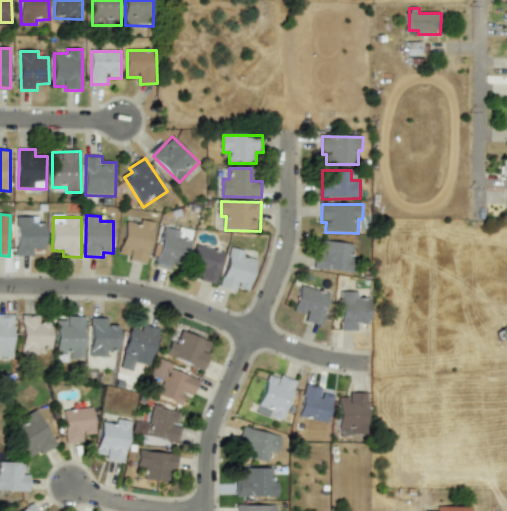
[(46,219),(18,218),(17,256),(35,256),(35,250),(46,250),(46,219)]
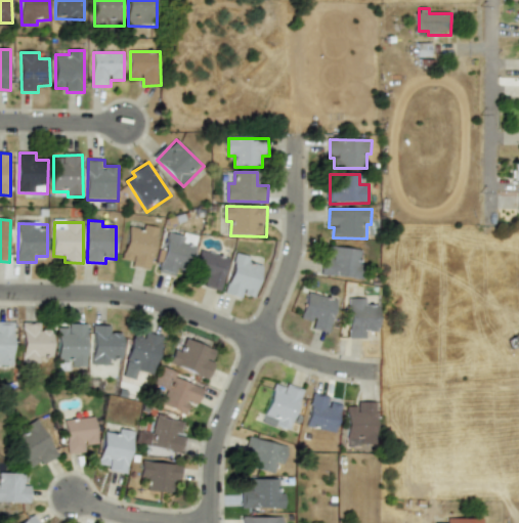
[(131,227),(124,260),(134,262),(133,266),(150,270),(161,228),(145,225),(144,230),(131,227)]
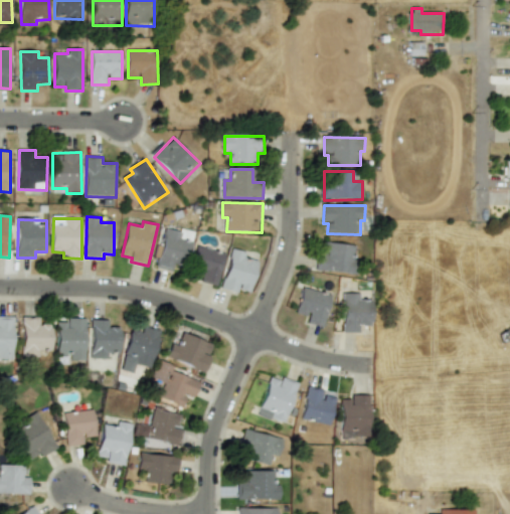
[(160,269),(185,272),(190,232),(165,229),(160,269)]
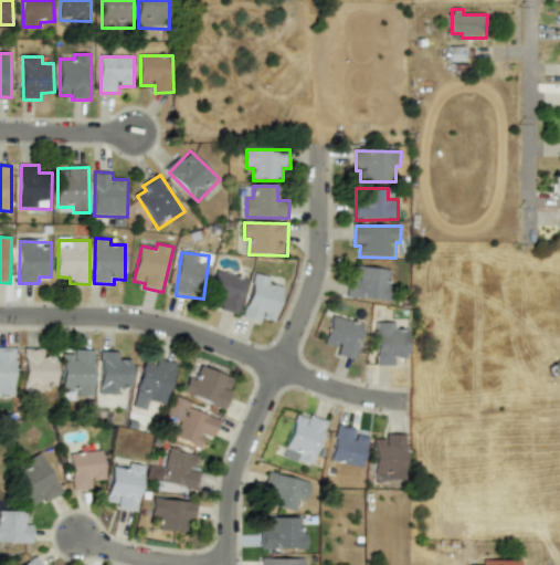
[(393,272),(355,267),(350,296),(389,302),(393,272)]
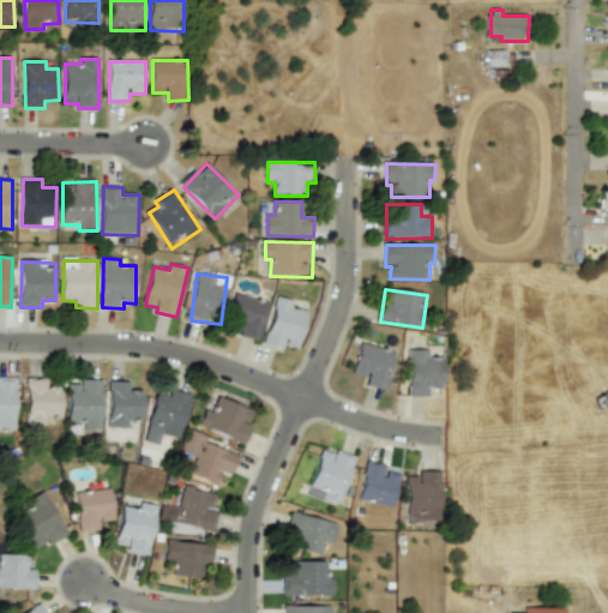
[(271,304),(236,294),(228,324),(244,328),(241,336),(260,342),(271,304)]
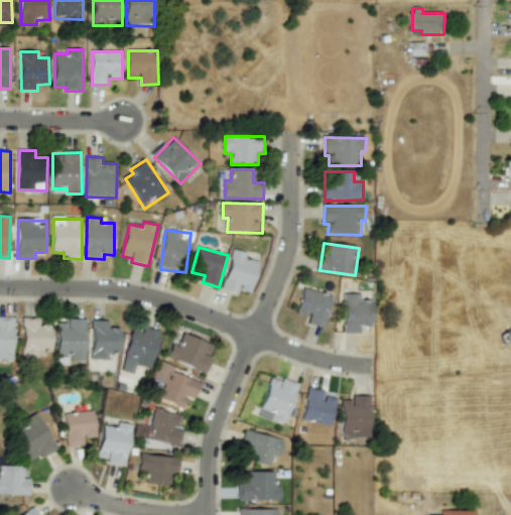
[(259,261),(247,259),(248,253),(233,250),(225,290),(253,295),(259,261)]
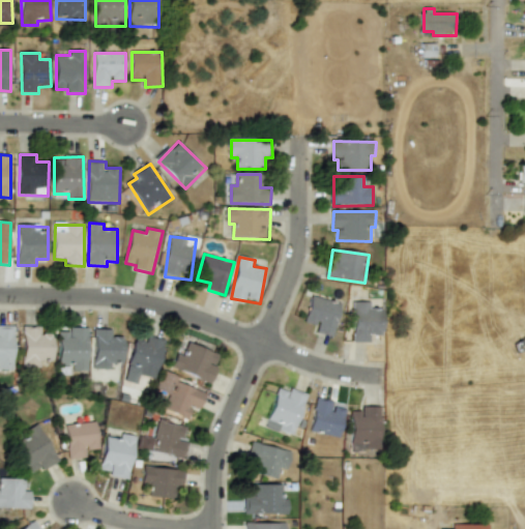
[(319,333),(336,338),(344,303),(314,296),(307,323),(320,326),(319,333)]
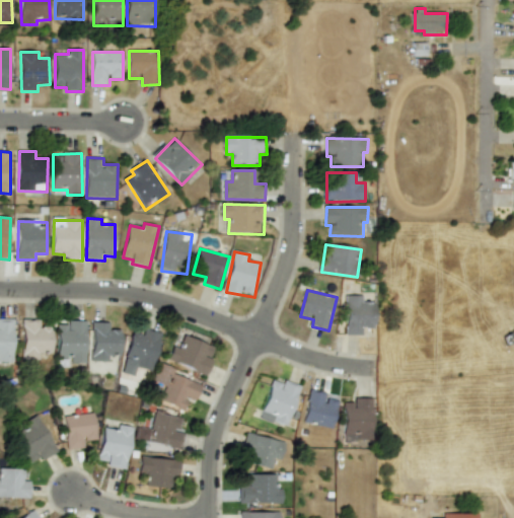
[(348,336),(365,336),(365,328),(376,328),(377,303),(365,303),(365,297),(348,296),(348,336)]
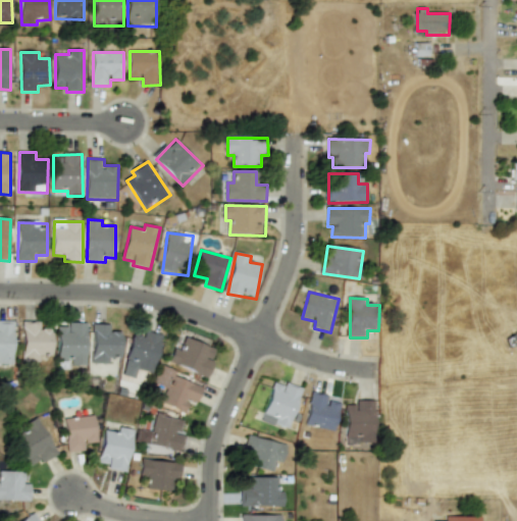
[(0,365),(14,366),(15,322),(0,321),(0,365)]
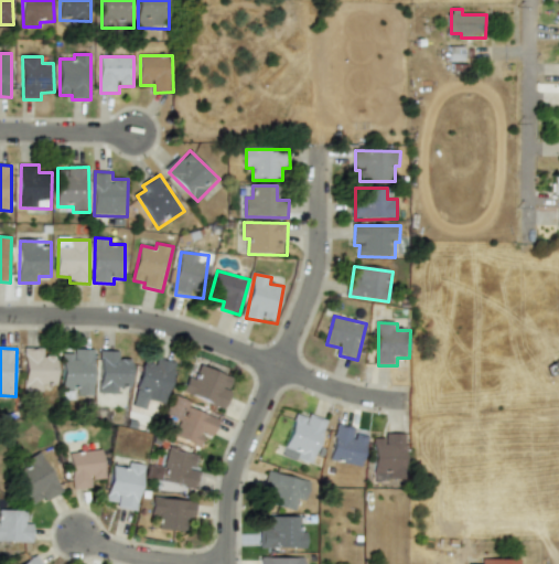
[(57,386),(58,357),(44,357),(45,349),(27,349),(25,391),(46,392),(46,385),(57,386)]
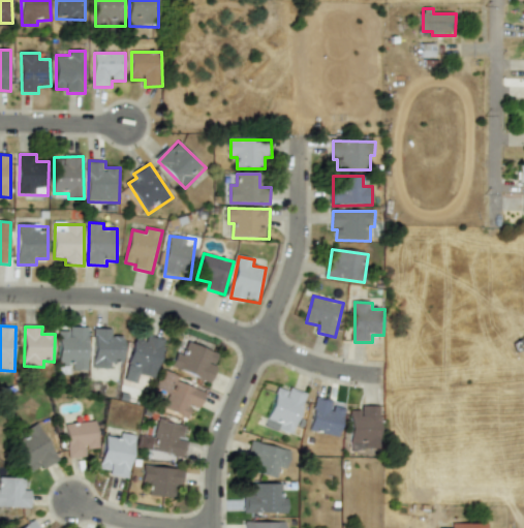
[(74,371),(90,370),(89,329),(59,330),(60,366),(74,365),(74,371)]
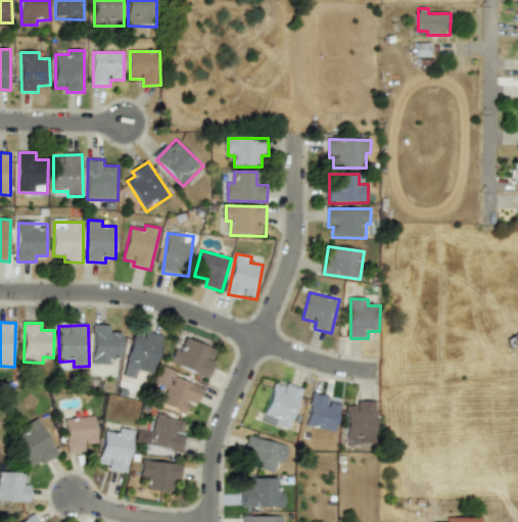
[(112,326),(95,325),(94,365),(111,365),(111,357),(123,358),(123,333),(112,333),(112,326)]
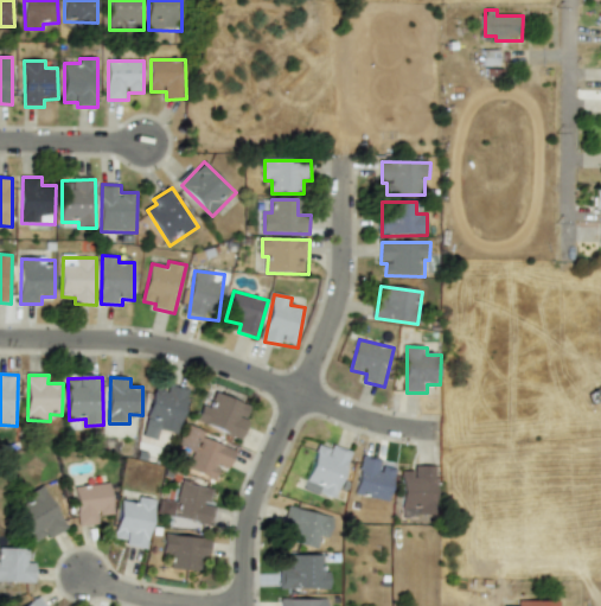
[(177,434),(191,390),(171,384),(168,391),(157,388),(148,415),(161,420),(159,428),(177,434)]
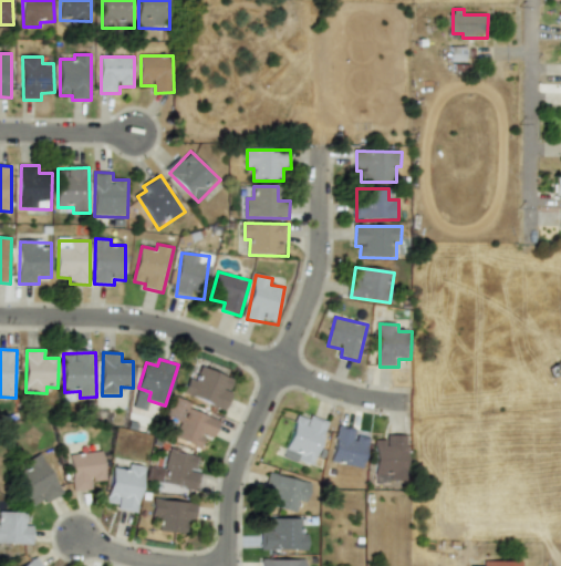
[(185,393),(227,411),(235,392),(231,391),(236,380),(203,367),(197,381),(191,379),(185,393)]
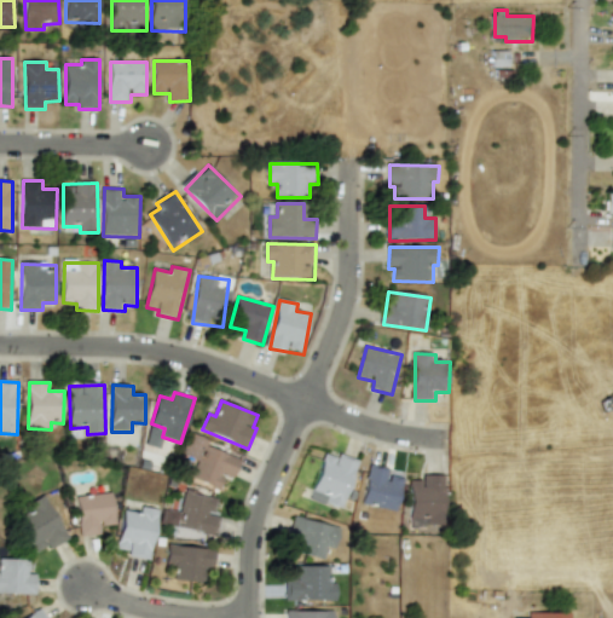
[(243,460),(209,446),(212,442),(191,433),(183,455),(200,461),(192,479),(220,490),(226,475),(235,479),(243,460)]
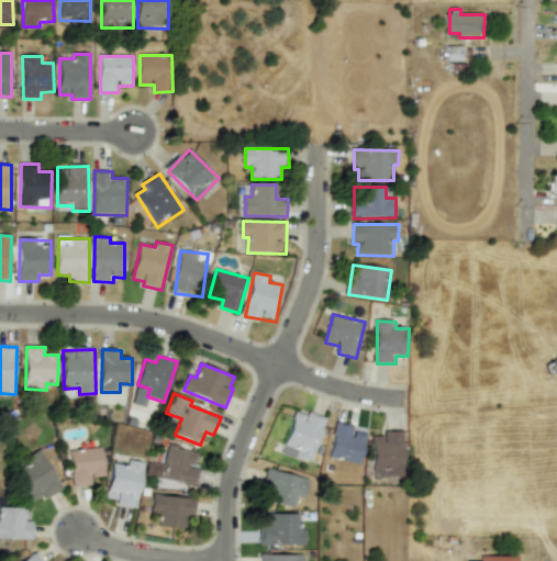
[(314,462),(326,418),(297,411),(285,453),(314,462)]
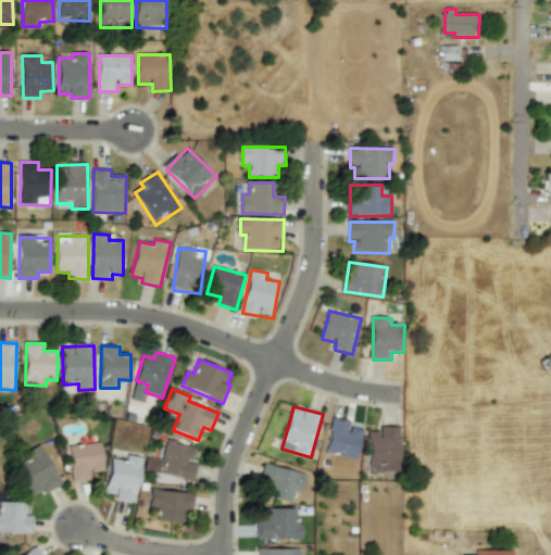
[(353,420),(335,418),(328,454),(360,459),(364,430),(352,428),(353,420)]
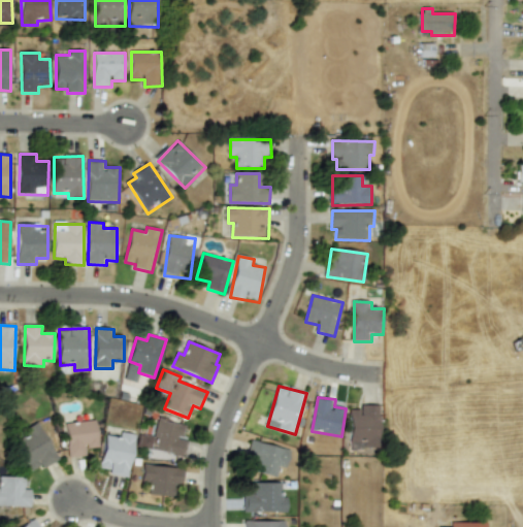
[(380,450),(381,406),(361,405),(361,410),(352,409),(352,450),(380,450)]
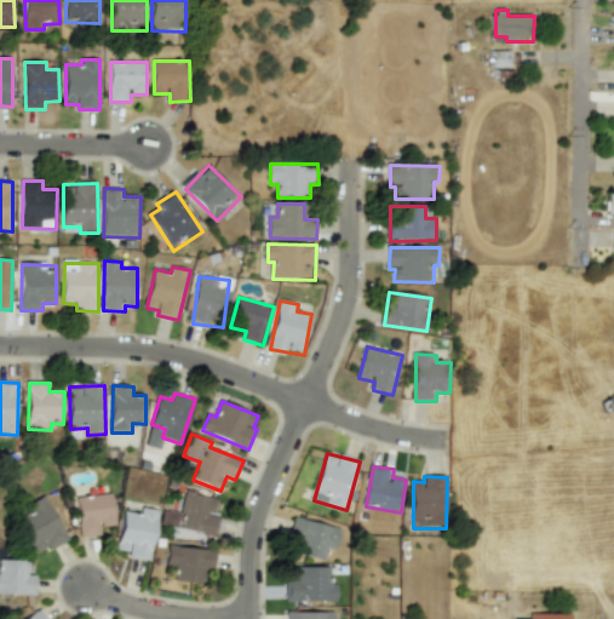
[(84,538),(102,536),(102,528),(118,526),(114,493),(78,498),(84,538)]
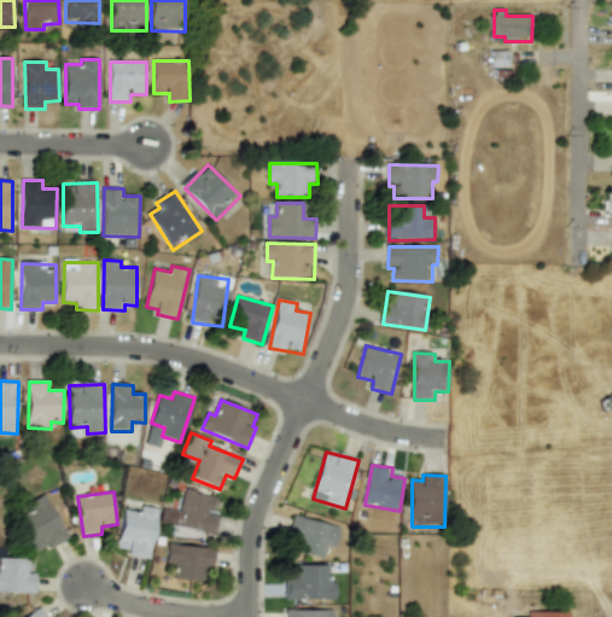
[(165,524),(217,535),(220,516),(214,514),(216,498),(187,493),(184,512),(168,510),(165,524)]
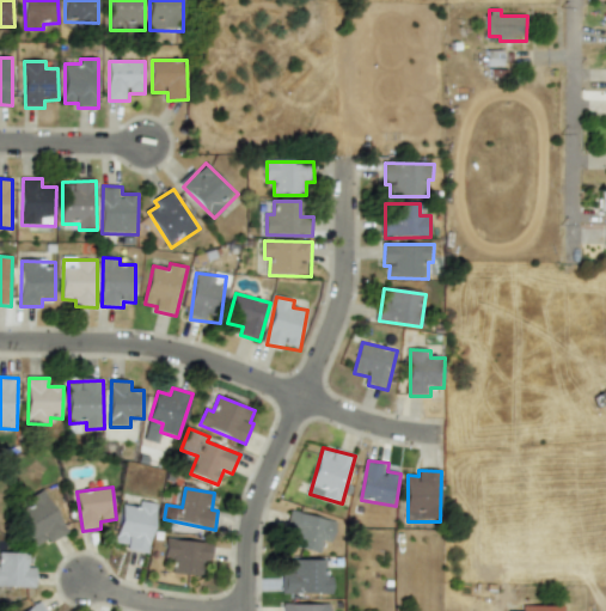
[(68,533),(49,494),(19,509),(38,549),(68,533)]
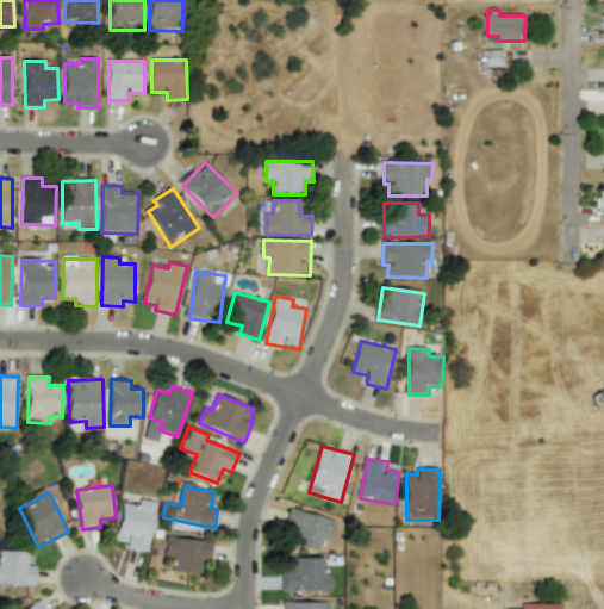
[(151,552),(157,503),(141,501),(141,505),(123,504),(118,542),(129,544),(129,548),(151,552)]
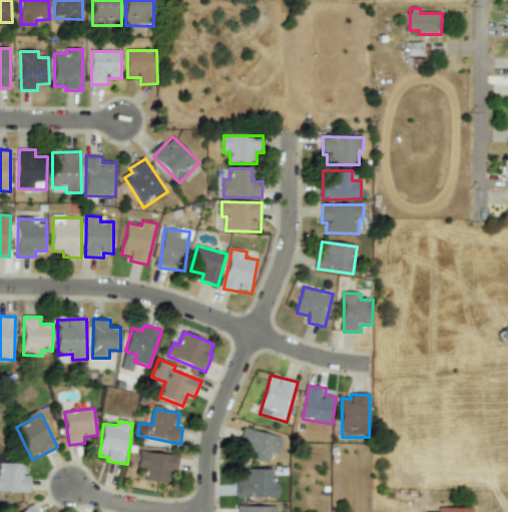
[(241,445),(247,446),(244,459),(269,464),(271,453),(281,455),(284,437),(244,429),(241,445)]
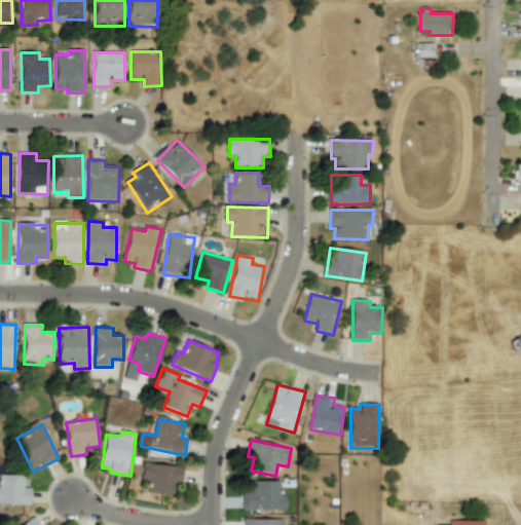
[(149,494),(175,495),(176,486),(183,487),(184,465),(144,464),(143,481),(150,481),(149,494)]
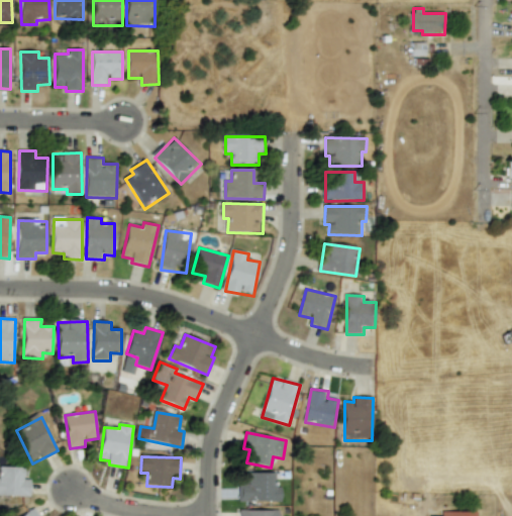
[(0,496),(32,497),(32,480),(25,480),(26,468),(0,467),(0,479),(0,478),(0,496)]
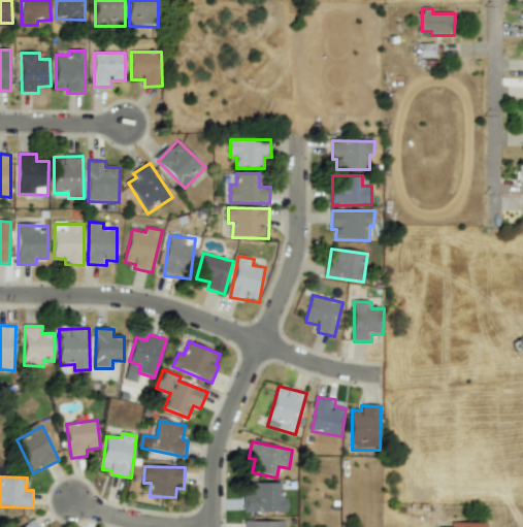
[(284,484),(250,483),(250,494),(246,494),(246,513),(289,514),(289,496),(283,496),(284,484)]
